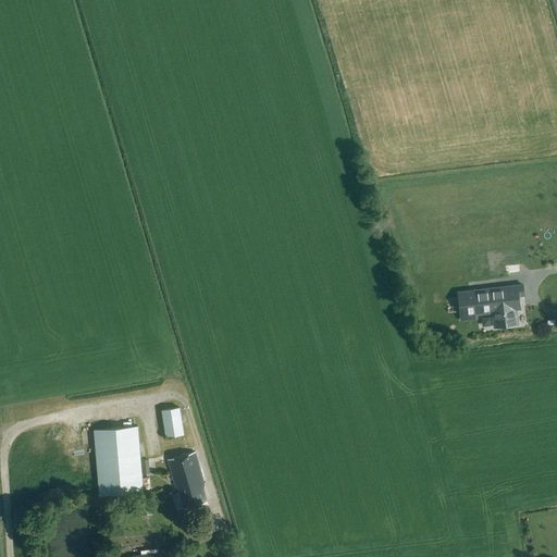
[(478,319),(477,314),(493,312),(495,327),(518,324),(516,309),(520,308),(518,296),(524,295),(523,285),(458,293),(460,320),(478,319)]
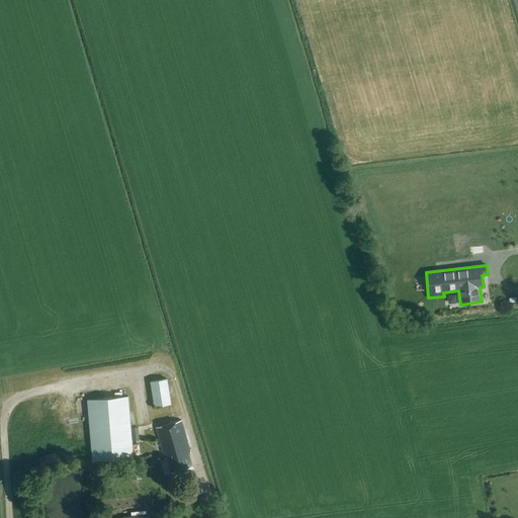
[(151,381),(154,407),(171,404),(167,378),(151,381)]
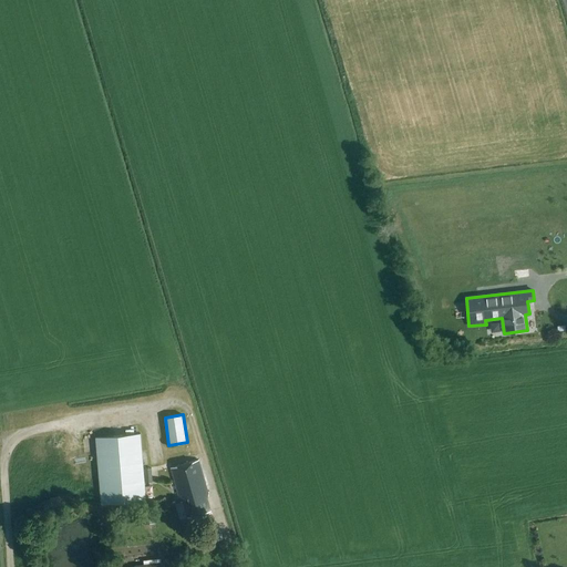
[(95,437),(101,503),(146,500),(141,433),(95,437)]
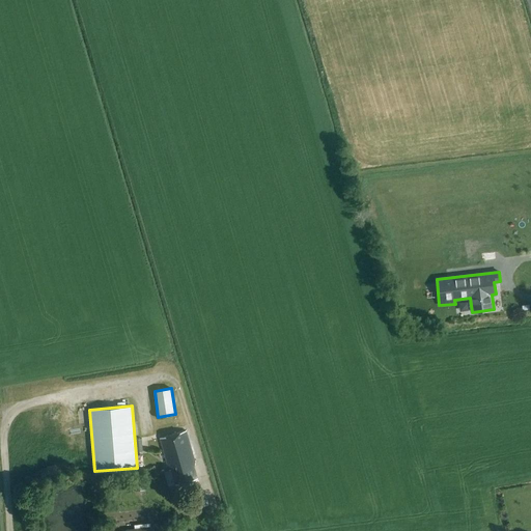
[(161,438),(165,453),(190,447),(186,431),(161,438)]
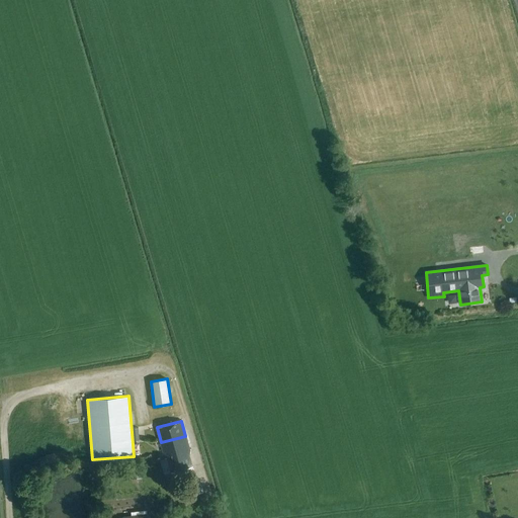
[(168,457),(188,452),(189,451),(185,436),(161,442),(165,458),(168,457)]
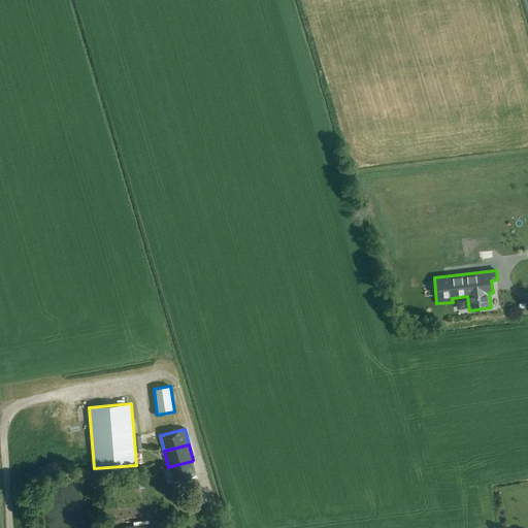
[(192,461),(171,466),(175,482),(196,475),(192,461)]
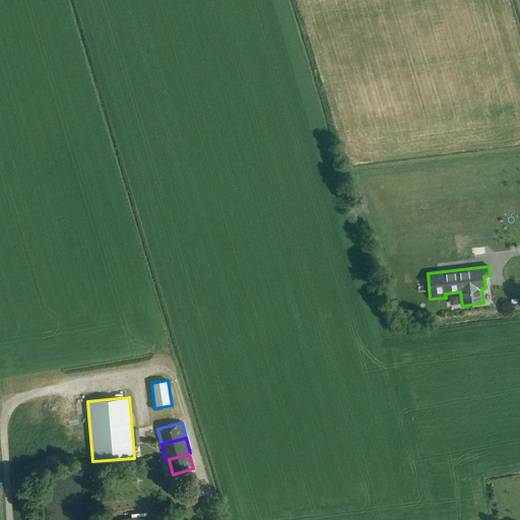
[(131,468),(131,476),(142,476),(141,467),(131,468)]
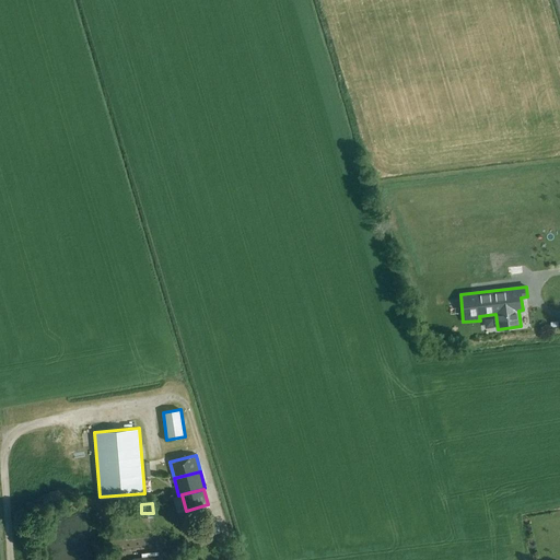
All buildings are outlined.
